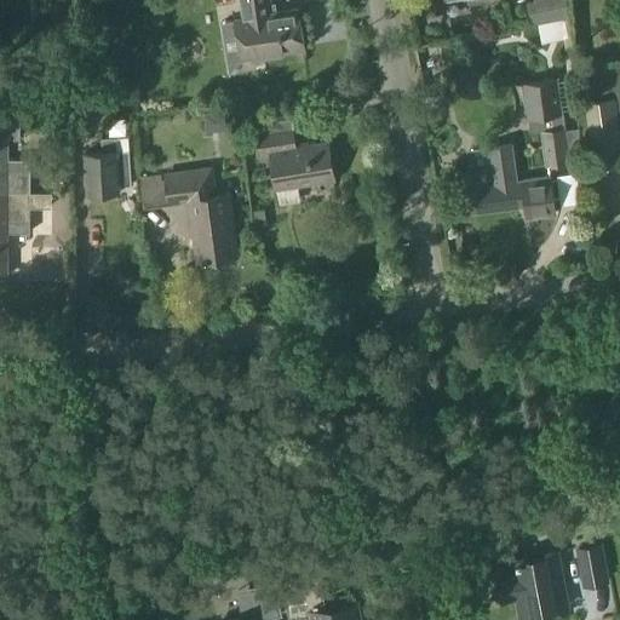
[(239,0),(242,18),(234,19),(240,58),(262,55),(263,59),(279,57),(277,52),(303,47),(297,10),(270,13),(268,0),(239,0)]
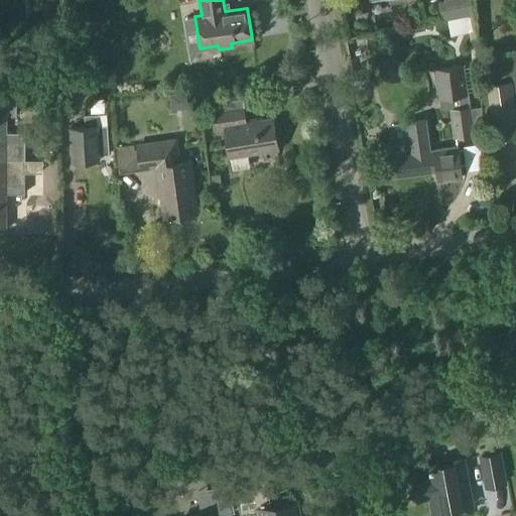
[(444,0),(445,0),(438,2),(441,20),(474,13),(472,0),(444,0)]
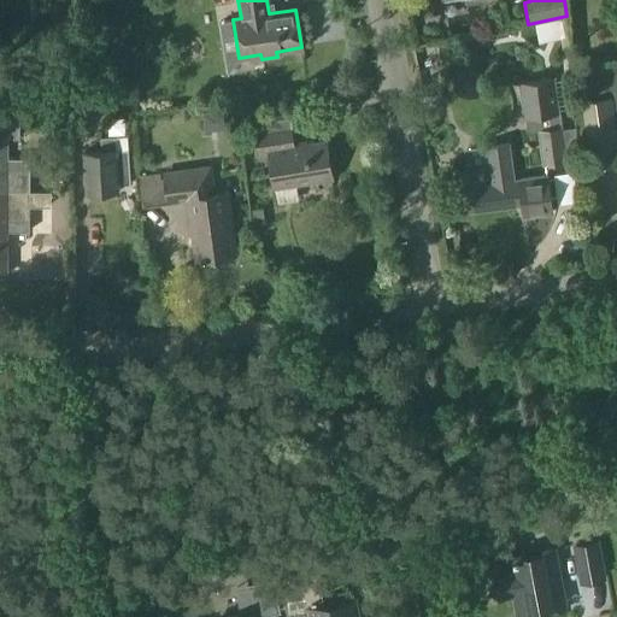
[(553,80),(519,84),(524,118),(527,118),(528,133),(539,131),(544,165),(565,162),(560,128),(554,80),(553,80)]
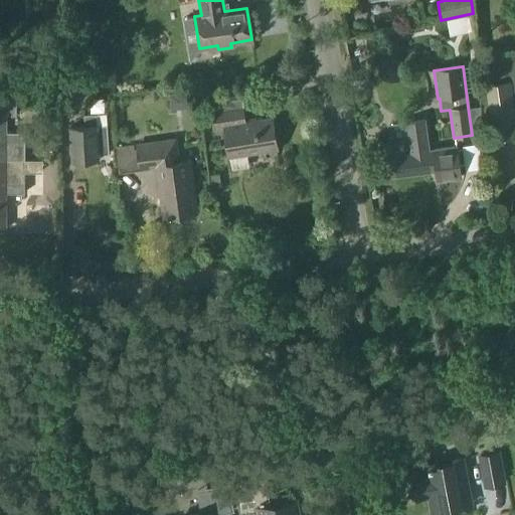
[(489,82),(485,83),(489,115),(513,112),(509,80),(489,82)]
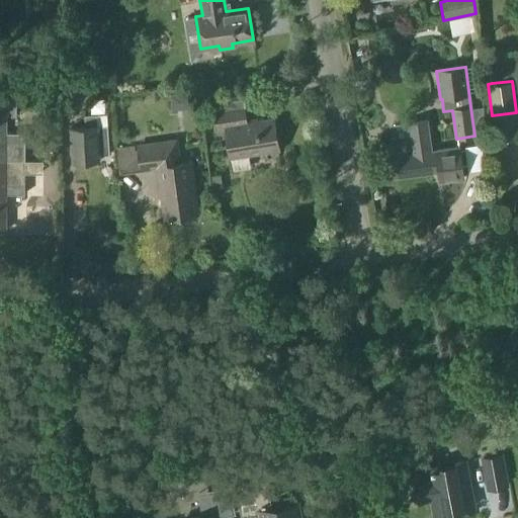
[(17,96),(0,96),(0,160),(24,161),(24,159),(24,133),(6,133),(6,114),(17,114),(17,96)]
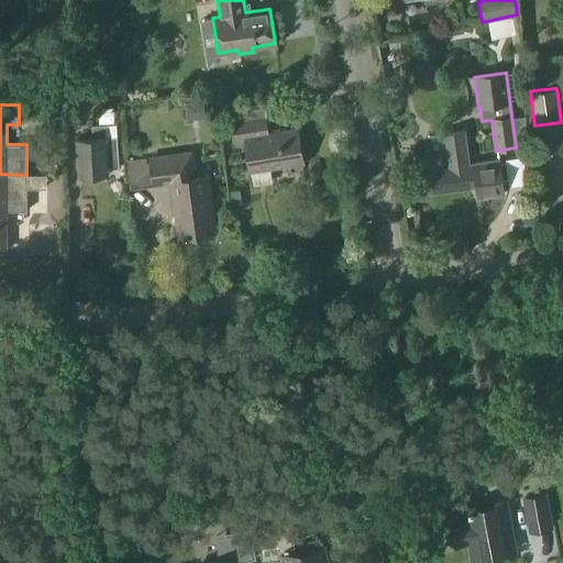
[(265,118),(234,122),(238,140),(246,138),(251,169),(302,162),(298,130),(268,134),(265,118)]
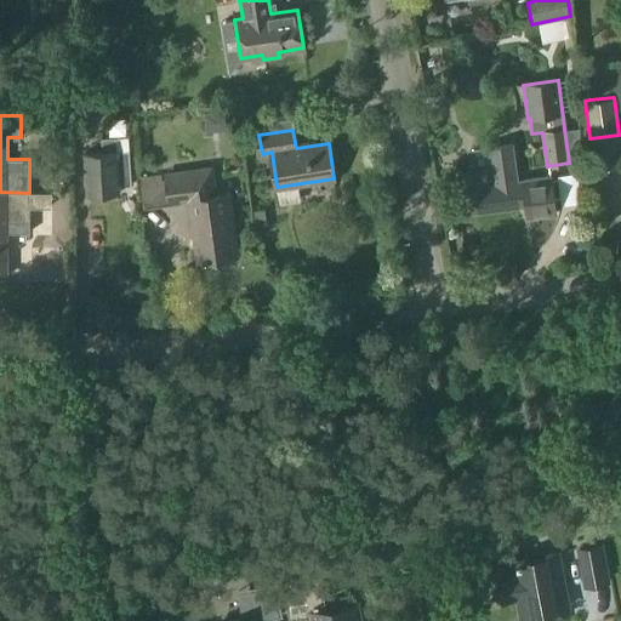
[(102,153),(85,154),(87,194),(120,192),(119,186),(132,184),(130,149),(117,151),(117,138),(101,138),(102,153)]
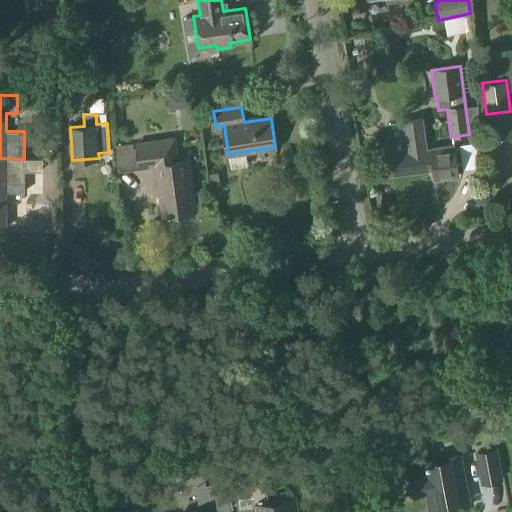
[(390,155),(387,155),(389,175),(434,169),(435,179),(457,176),(453,146),(425,150),(421,120),(403,123),(405,137),(388,140),(390,155)]
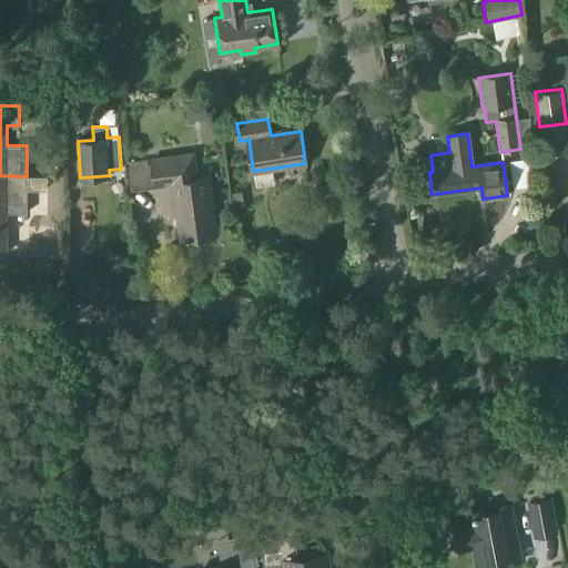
[(186,154),(152,160),(152,163),(155,186),(173,184),(181,239),(215,234),(208,176),(200,178),(196,153),(186,154)]
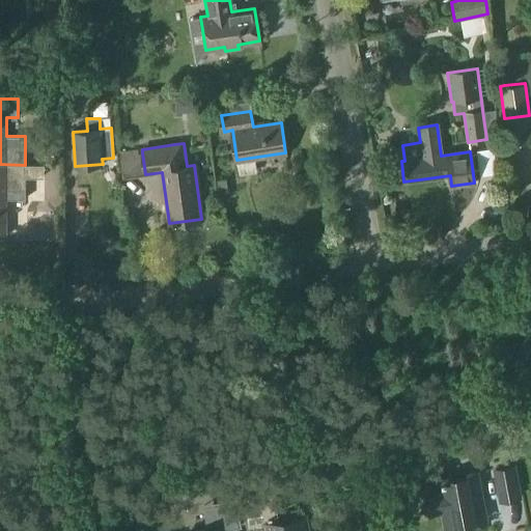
[(0,235),(5,236),(6,198),(25,199),(25,177),(25,165),(0,164),(0,235)]
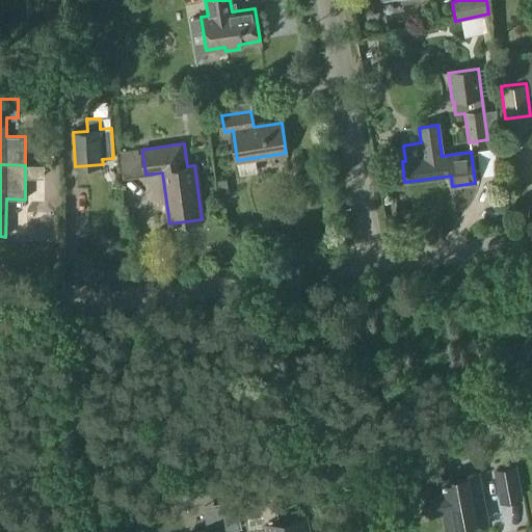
[(514,468),(496,471),(502,501),(520,498),(514,468)]
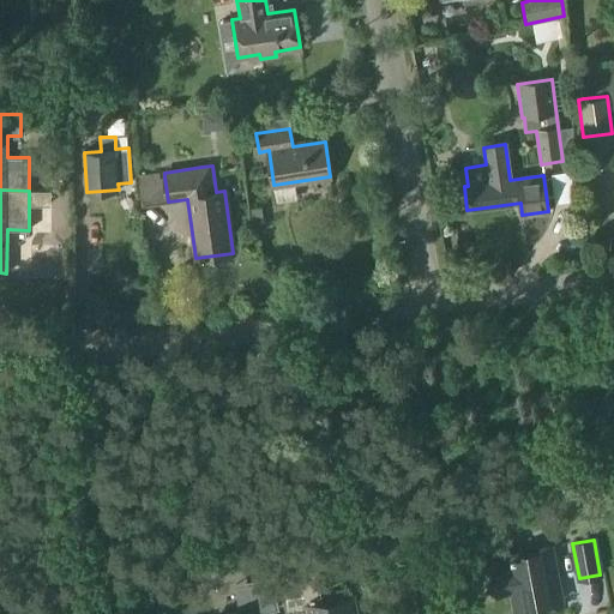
[(507,567),(492,570),(497,595),(512,593),(516,609),(561,601),(551,547),(505,555),(507,567)]
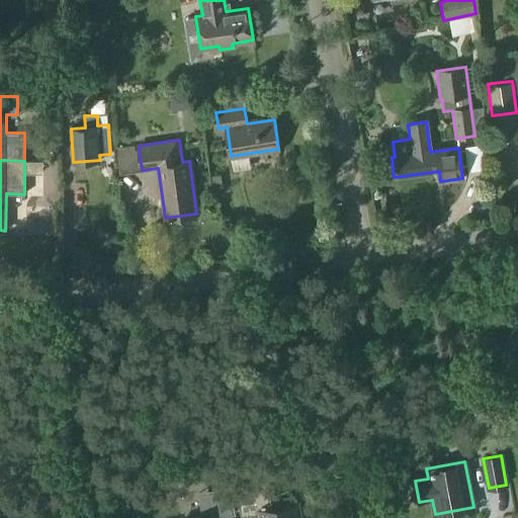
[(298,517),(296,504),(271,509),(265,479),(235,484),(240,517),(259,517),(260,517),(259,517),(298,517)]
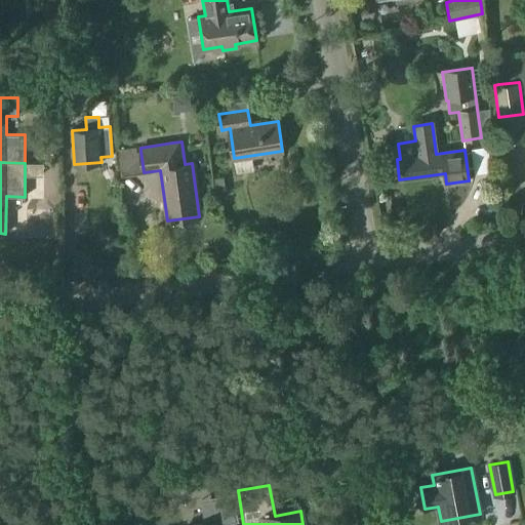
[(205,523),(196,524),(218,524),(218,523),(236,520),(232,494),(211,498),(214,517),(204,519),(205,523)]
